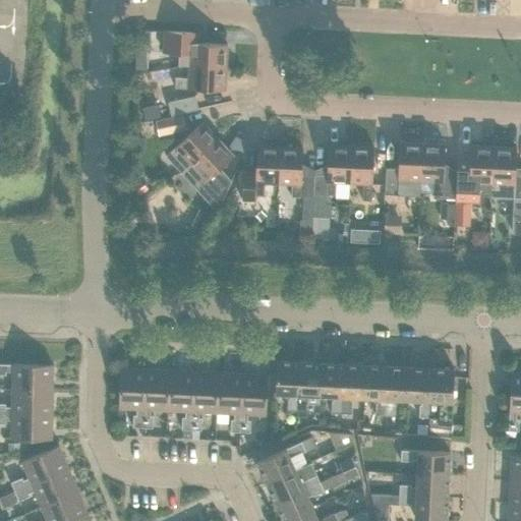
[(177,65),(189,65),(226,67),(227,44),(199,43),(200,33),(191,33),(164,31),(163,52),(178,53),(177,65)]
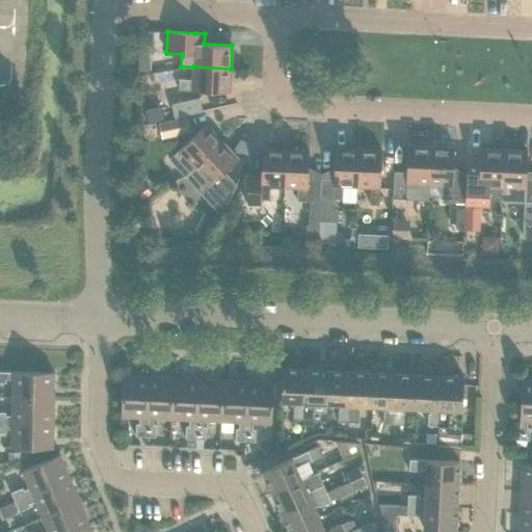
[(230,92),(231,69),(193,67),(192,79),(179,79),(178,89),(230,92)]
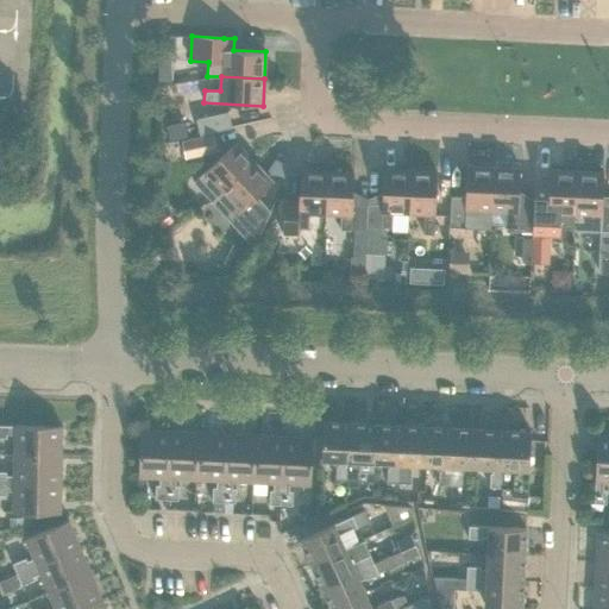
[(199,135),(231,127),(227,111),(195,118),(199,135)]
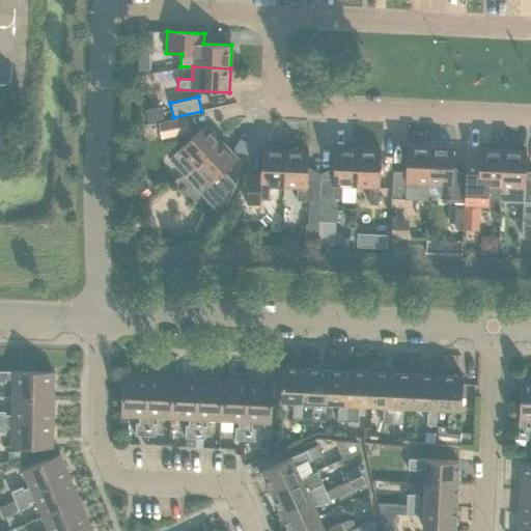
[(162,139),(189,133),(185,116),(158,122),(162,139)]
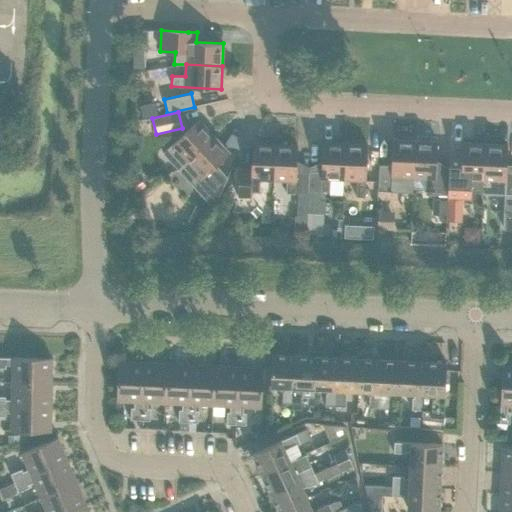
[(172,145),(163,153),(177,169),(186,160),(200,148),(203,146),(214,136),(198,120),(172,144),(172,145)]
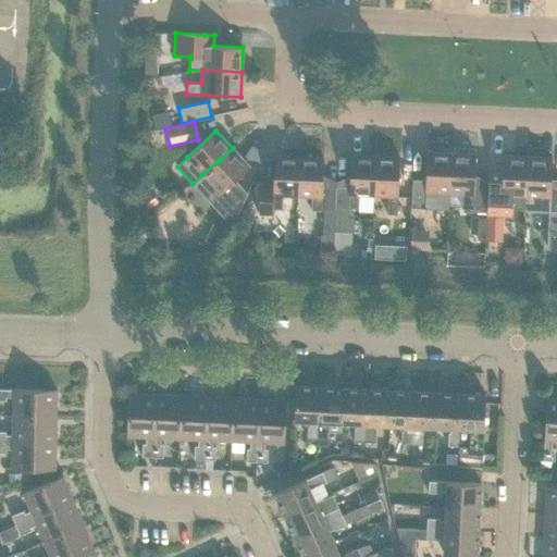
[(202,174),(193,184),(210,202),(231,225),(247,193),(246,192),(243,198),(226,187),(249,166),(233,148),(221,159),(218,161),(202,174)]
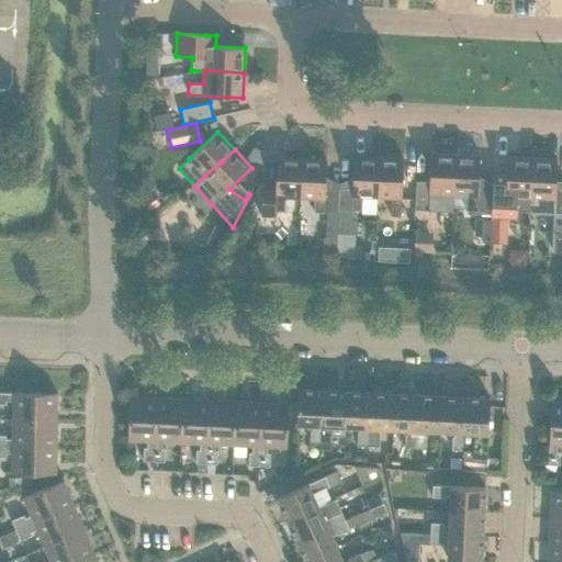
[(453,194),(454,154),(430,153),(429,181),(415,181),(414,210),(452,212),(453,194)]
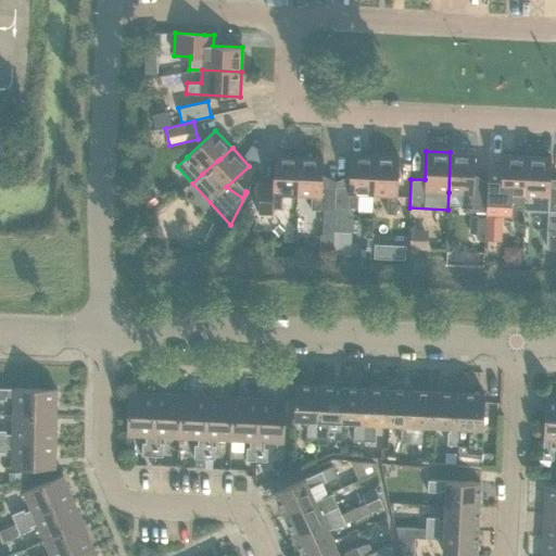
[(449,192),(463,192),(462,211),(471,211),(472,193),(475,154),(450,152),(449,192)]
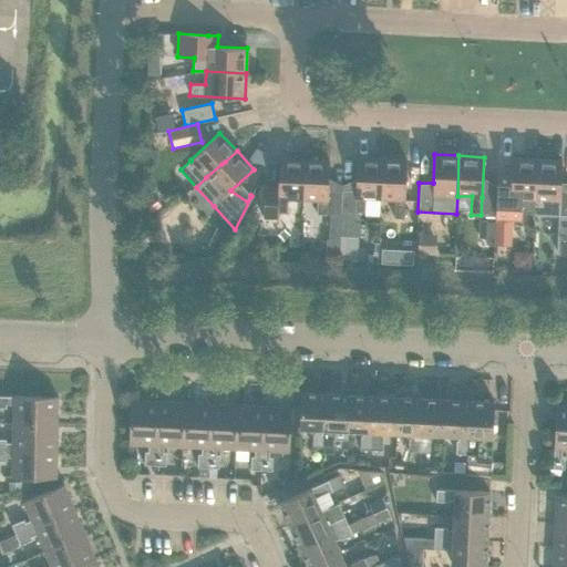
[(380,198),(381,158),(357,157),(354,191),(341,191),(340,215),(354,216),(354,212),(364,212),(364,198),(380,198)]
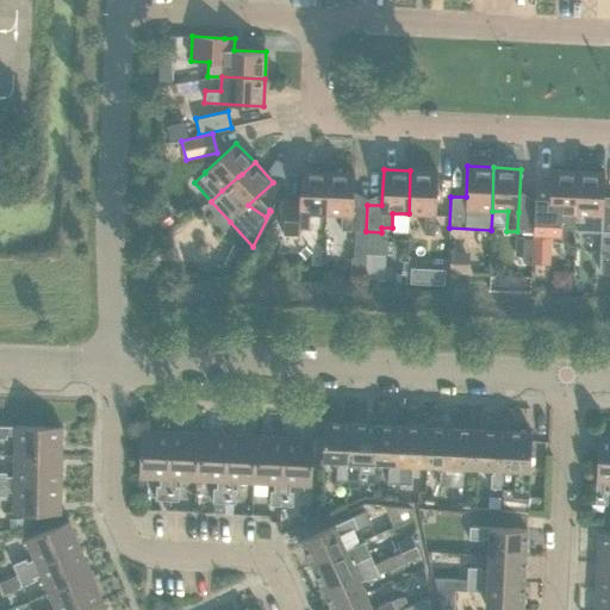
[(325,215),(327,172),(300,170),(299,201),(284,200),(282,234),(298,235),(298,229),(309,230),(310,215),(325,215)]
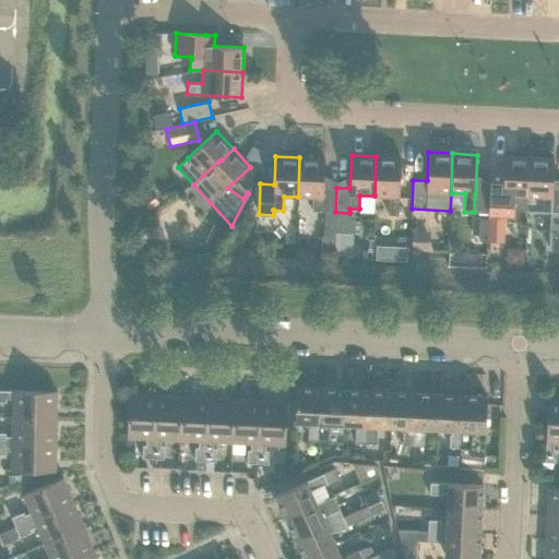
[(376,156),(375,195),(389,197),(388,214),(397,215),(399,197),(401,157),(376,156)]
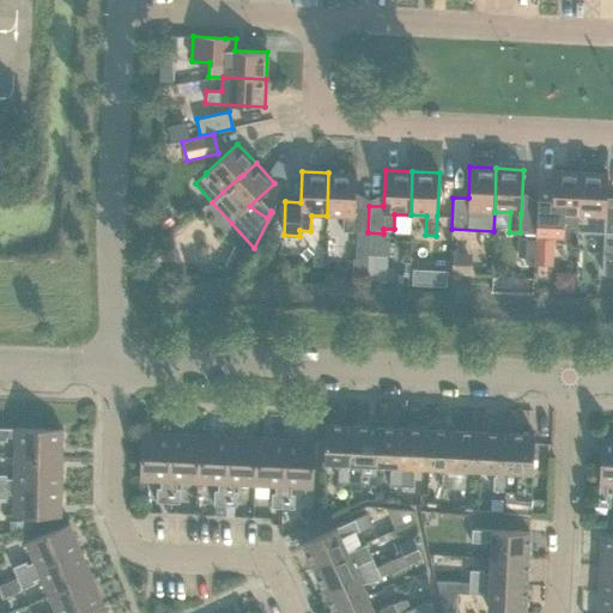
[(580,173),(553,171),(552,187),(538,187),(535,235),(550,236),(550,230),(577,231),(578,216),(580,173)]
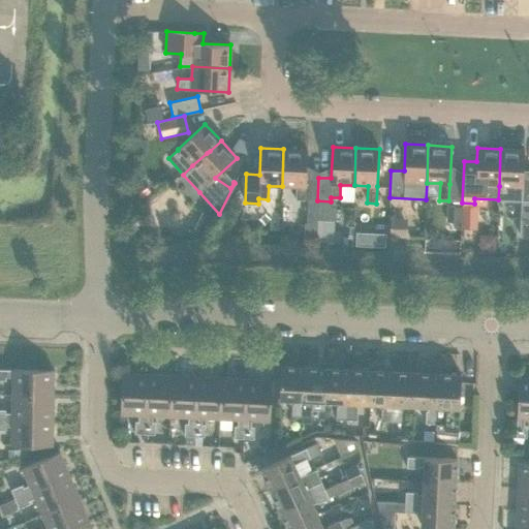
[(317,200),(318,178),(306,177),(307,150),(283,149),(282,186),(296,187),(296,199),(317,200)]
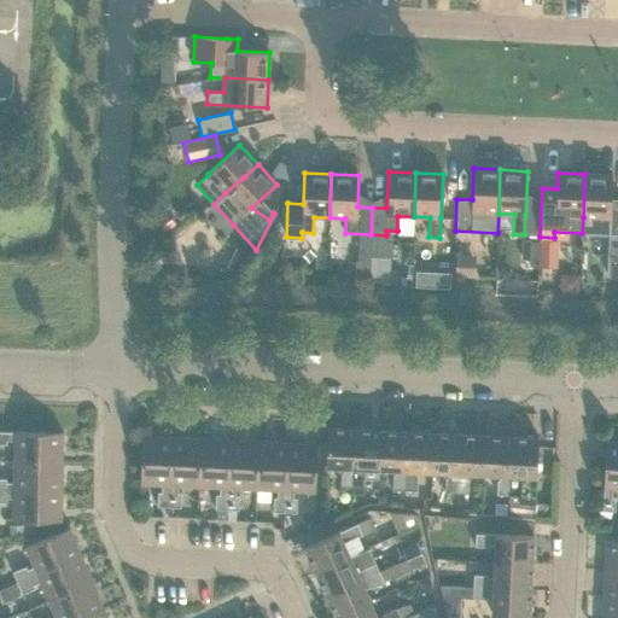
[(617,234),(617,207),(611,207),(612,175),(584,174),(583,217),(596,219),(596,234),(617,234)]
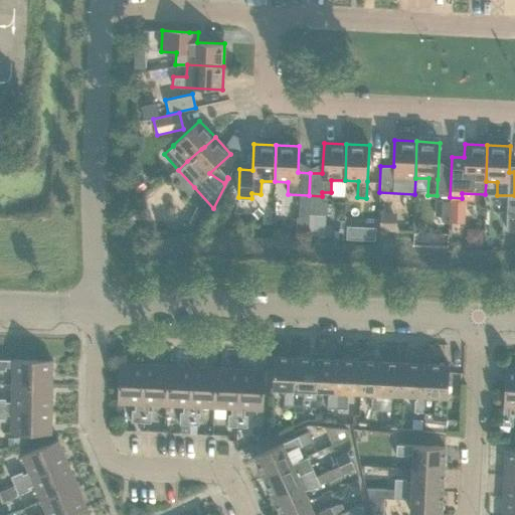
[(138,174),(127,182),(135,193),(146,186),(138,174)]
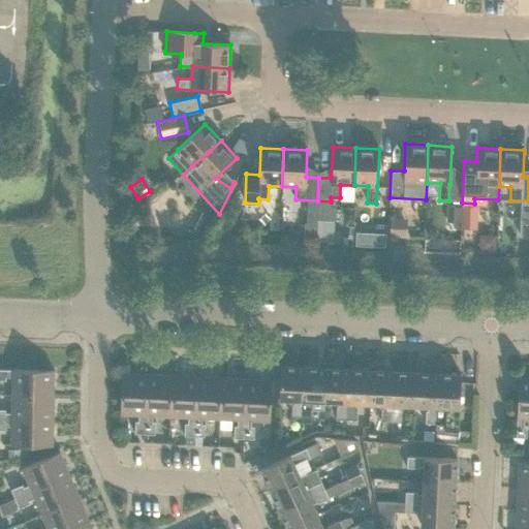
[(476,228),(477,204),(462,204),(461,228),(476,228)]
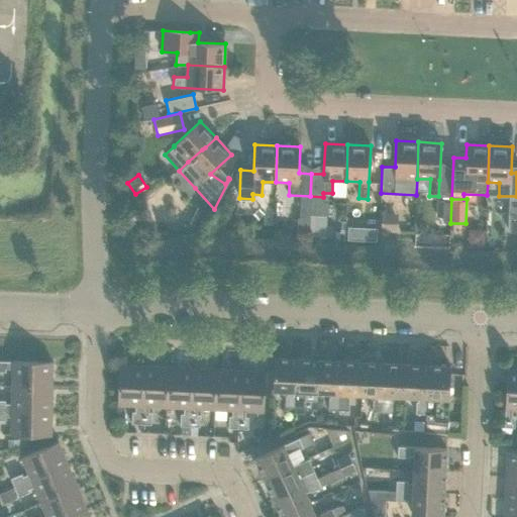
[(449,216),(450,201),(436,201),(435,216),(449,216)]
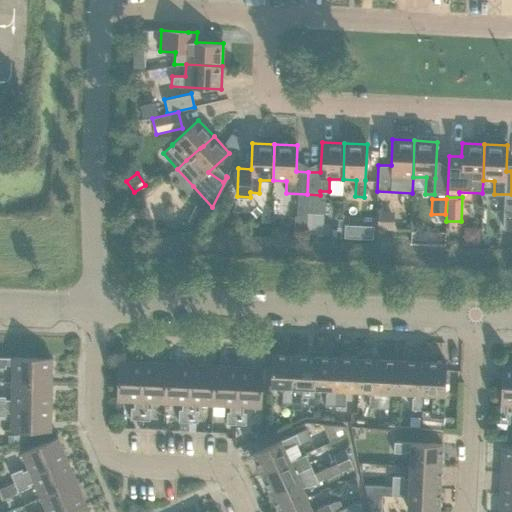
[(374,217),(375,204),(363,204),(363,216),(374,217)]
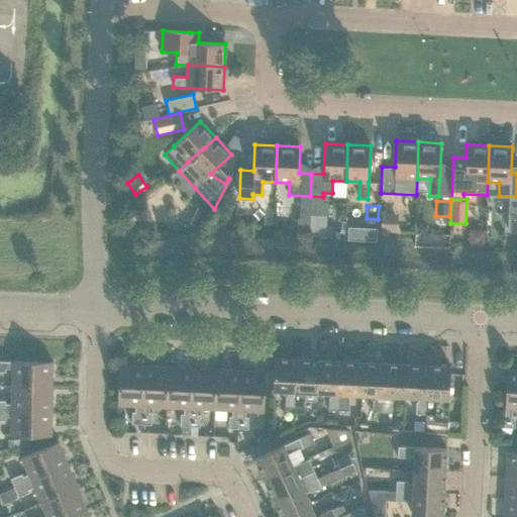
[(397,231),(397,213),(381,212),(381,231),(397,231)]
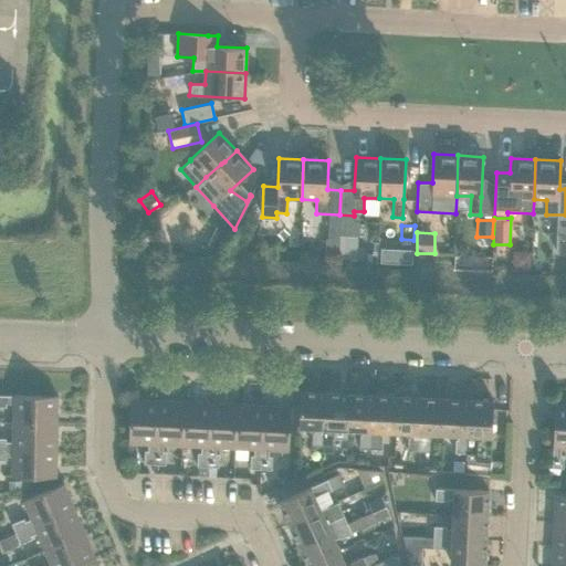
[(356,253),(357,236),(338,234),(337,253),(356,253)]
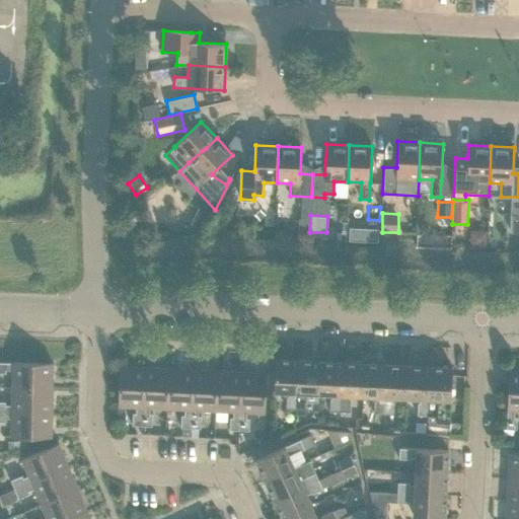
[(518,220),(510,220),(509,233),(518,233),(518,220)]
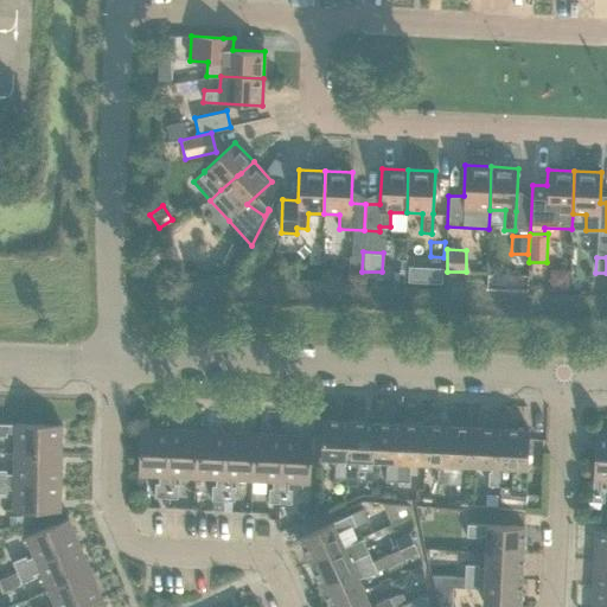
[(223,259),(218,269),(230,275),(235,264),(223,259)]
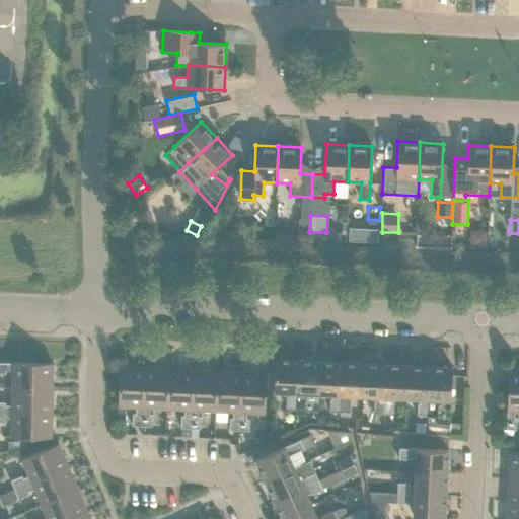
[(469,230),(469,246),(486,246),(486,231),(469,230)]
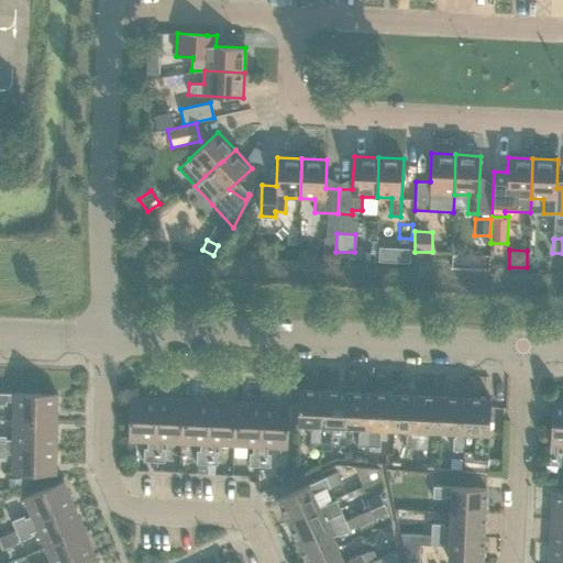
[(320,443),(323,390),(298,389),(297,424),(312,424),(311,430),(310,430),(309,443),(320,443)]
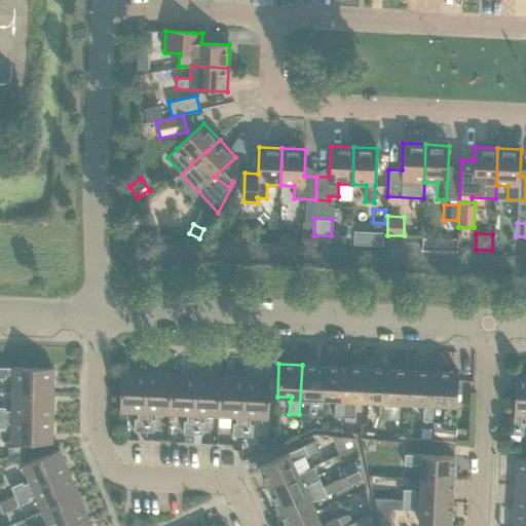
[(323,399),(324,366),(302,365),(299,414),(309,415),(310,403),(308,403),(308,398),(323,399)]
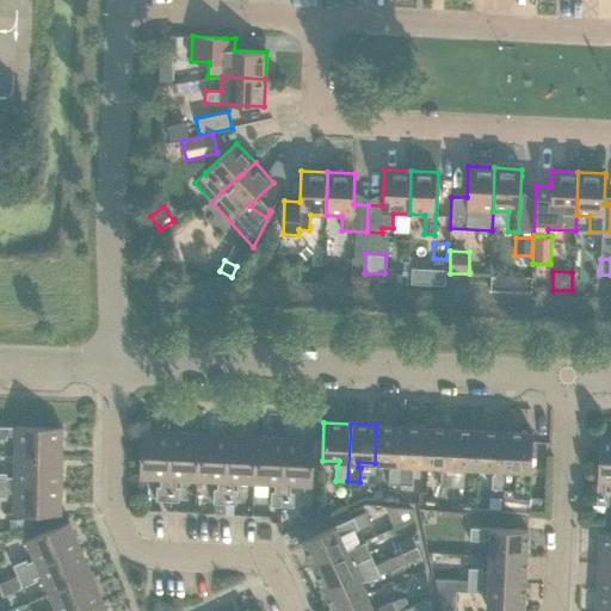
[(399,485),(402,427),(376,425),(375,463),(390,463),(390,469),(388,469),(387,483),(399,485)]
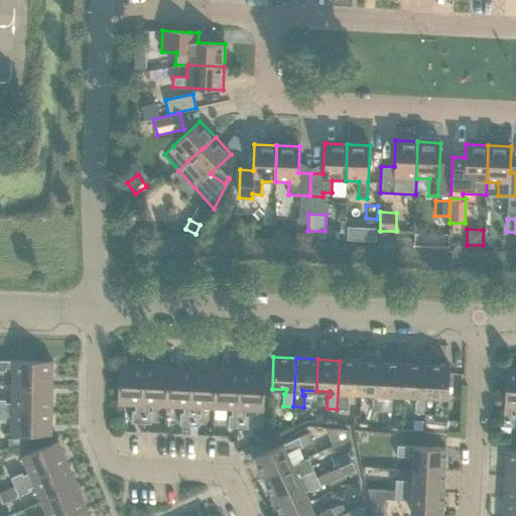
[(11,385),(51,386),(51,361),(0,360),(0,371),(5,371),(5,368),(11,368),(11,385)]
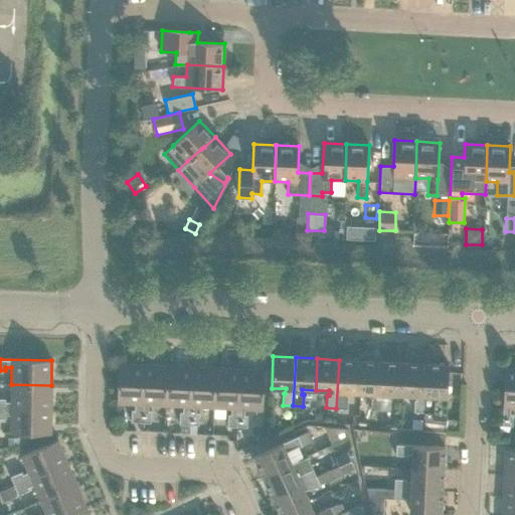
[(359,392),(360,361),(339,360),(336,408),(346,408),(347,396),(345,396),(346,391),(359,392)]
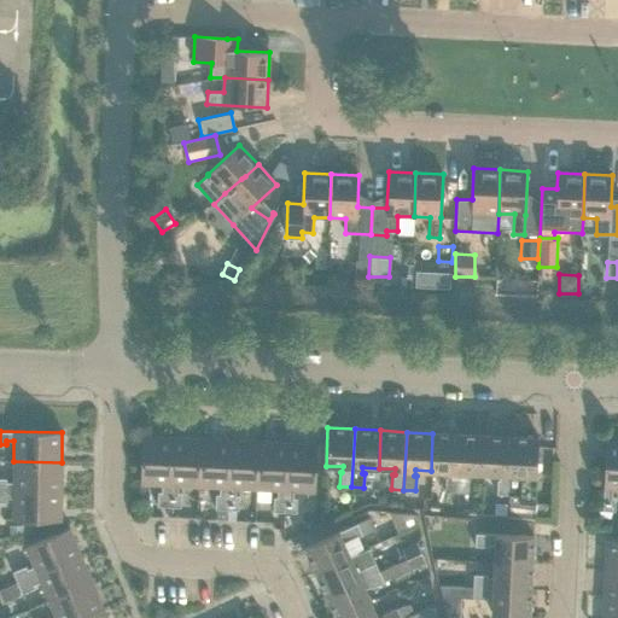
[(456,493),(459,435),(432,433),(431,471),(447,471),(447,477),(444,477),(443,511),(455,511),(456,493)]
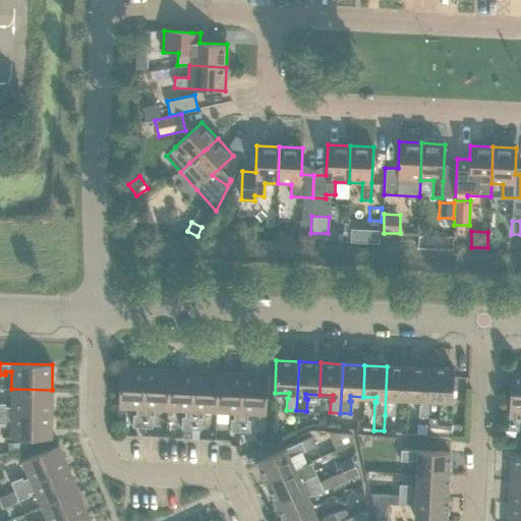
[(407,399),(408,367),(387,366),(385,415),(394,415),(395,403),(393,403),(394,398),(407,399)]
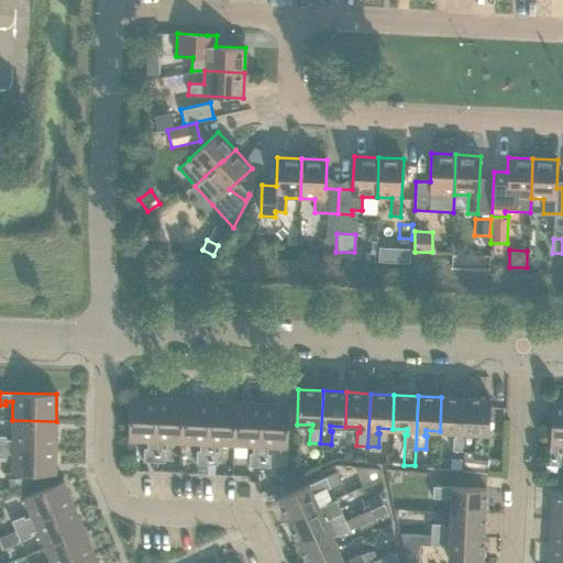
[(153,462),(156,398),(130,397),(128,441),(147,441),(146,448),(143,448),(143,461),(153,462)]
